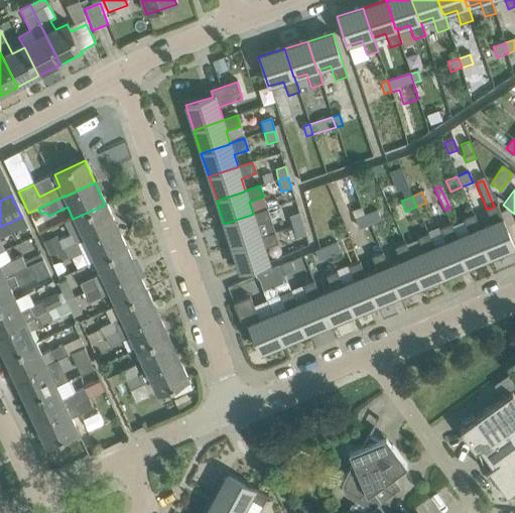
[(371,225),(373,230),(375,234),(384,229),(374,204),(364,208),(367,215),(371,225)]
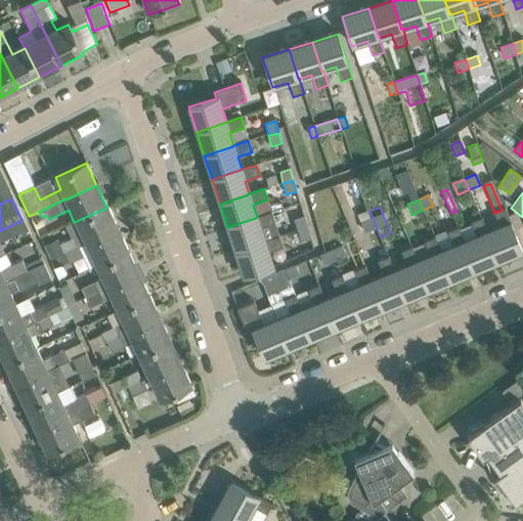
[(87,245),(118,230),(106,208),(74,222),(67,226),(66,226),(72,240),(59,245),(64,254),(78,248),(87,245)]
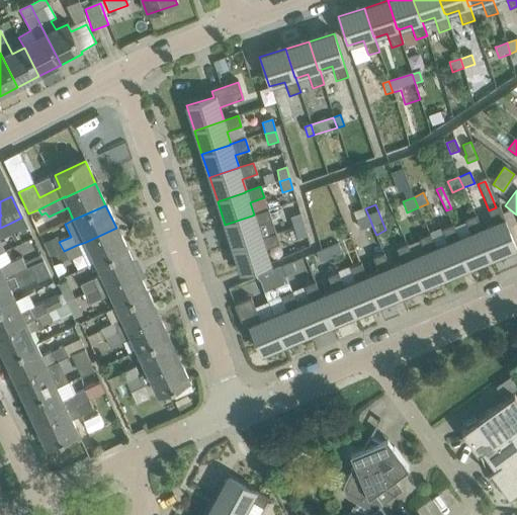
[(516,249),(499,206),(488,210),(494,225),(482,230),(482,231),(493,258),(516,249)]
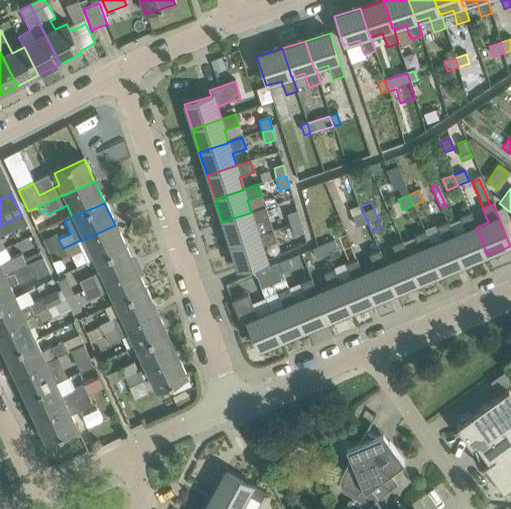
[(258,236),(254,223),(269,219),(265,208),(251,212),(249,213),(222,222),(229,245),(257,237),(257,236),(258,236)]
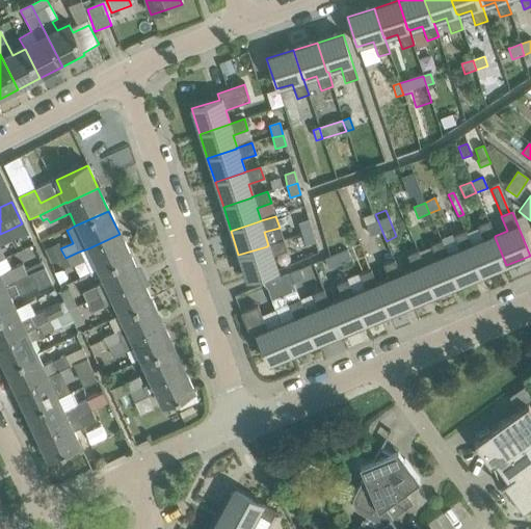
[(301,235),(312,232),(309,220),(298,223),(301,235)]
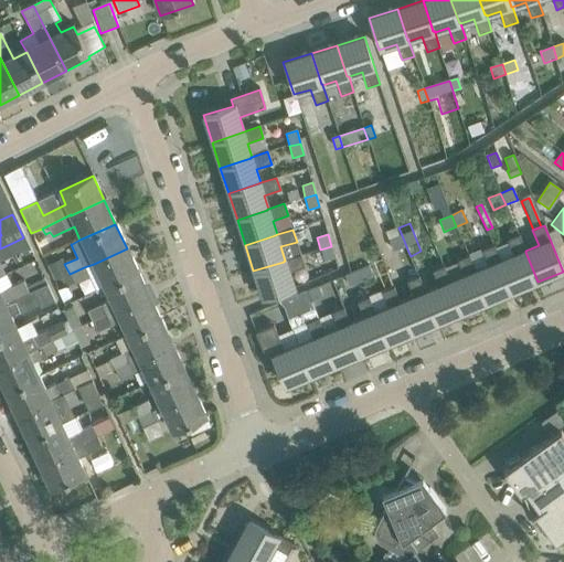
[(393,252),(406,246),(402,235),(389,241),(393,252)]
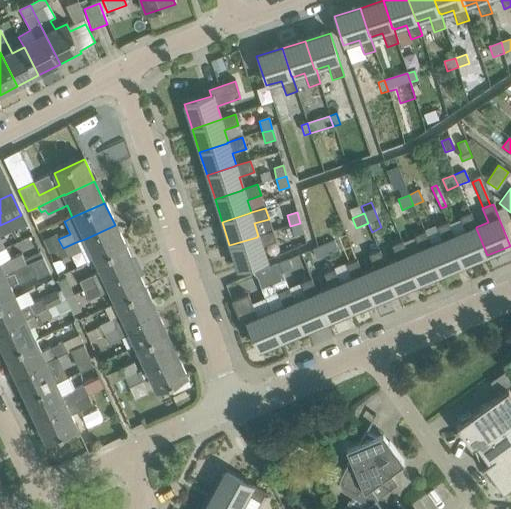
[(487,255),(476,228),(476,227),(470,213),(459,218),(465,231),(454,236),(466,264),(487,255)]
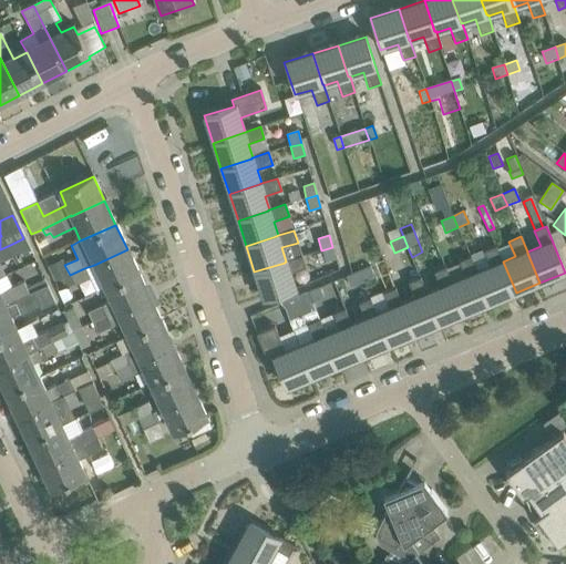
[(10,256),(9,253),(13,250),(10,245),(0,249),(0,263),(11,257),(10,256)]
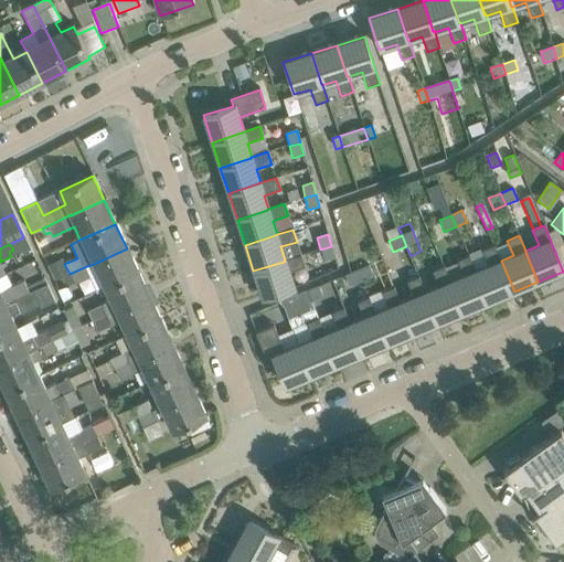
[(320,250),(323,262),(334,258),(331,246),(320,250)]
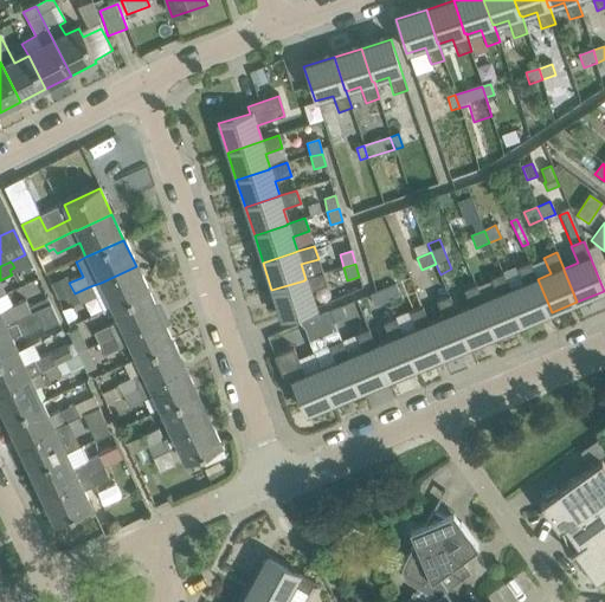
[(552,312),(538,279),(536,279),(531,264),(517,269),(523,285),(510,291),(523,324),(552,312)]
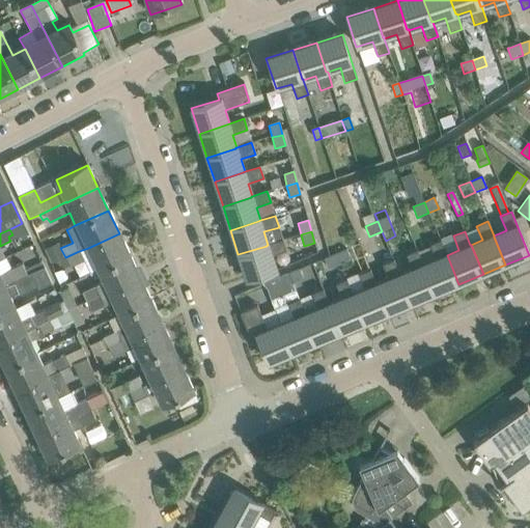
[(99,270),(130,255),(119,233),(88,248),(99,270)]
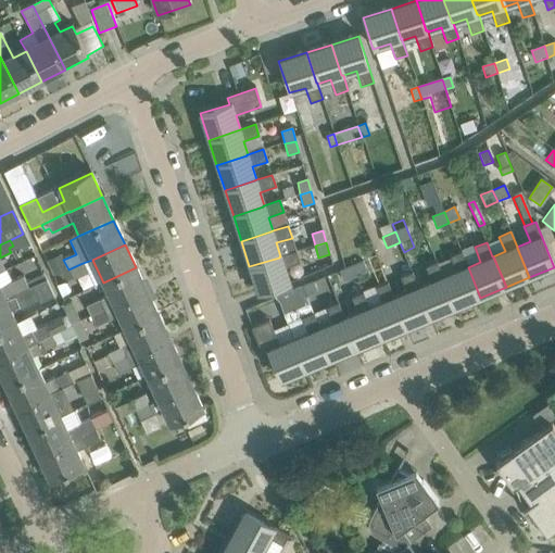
[(290,285),(285,268),(300,263),(295,251),(280,256),(279,256),(279,258),(249,266),(259,294),(290,285)]
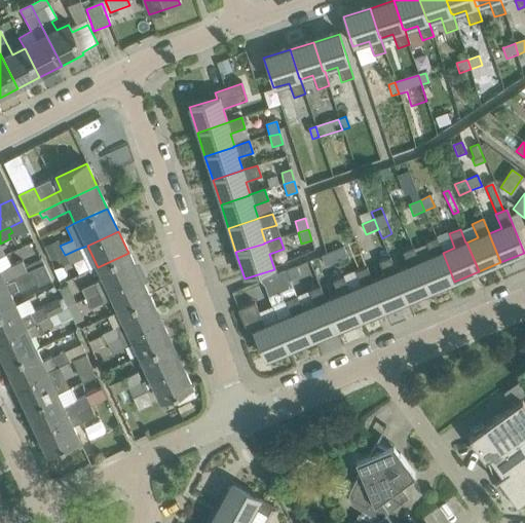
[(454,282),(443,253),(442,253),(437,238),(425,244),(432,257),(419,262),(432,291),(454,282)]
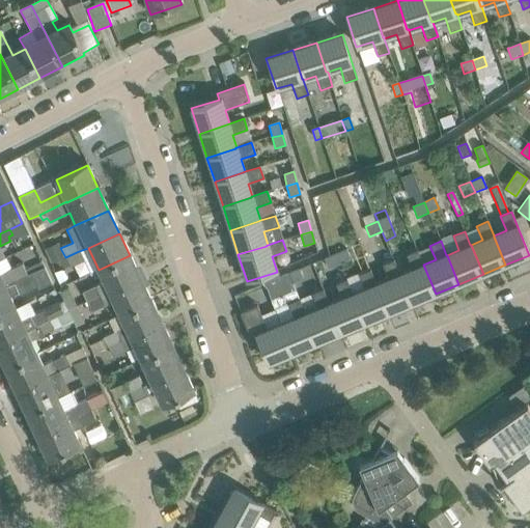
[(58,244),(45,250),(51,265),(55,262),(55,264),(65,257),(60,248),(58,244)]
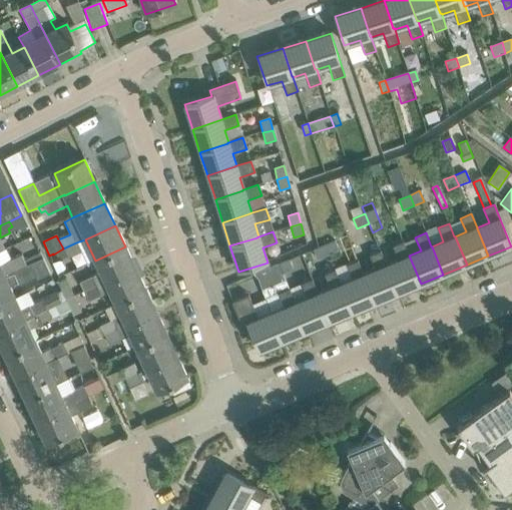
[(323,246),(327,257),(338,251),(334,241),(323,246)]
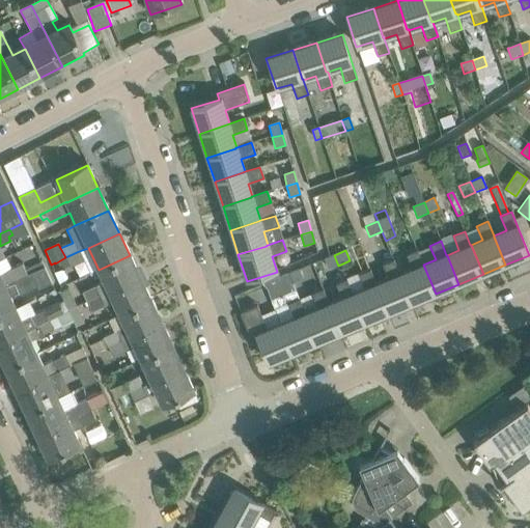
[(79,251),(65,257),(55,264),(57,266),(65,269),(84,261),(79,251)]
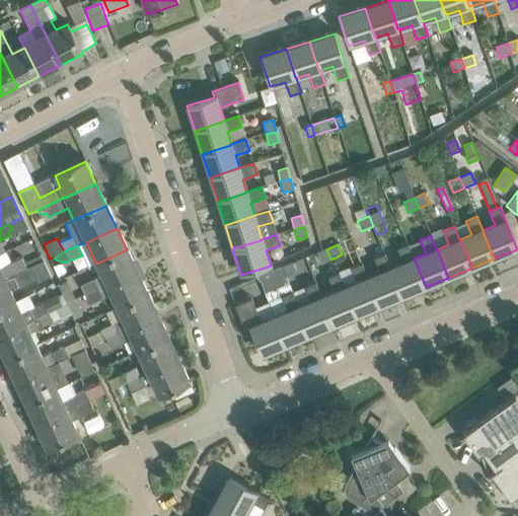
[(426,287),(414,259),(408,245),(396,249),(402,264),(390,269),(391,270),(390,270),(402,297),(426,287)]
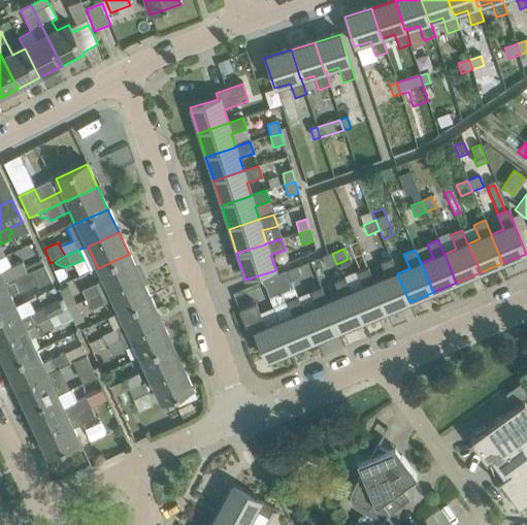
[(87,301),(139,276),(129,254),(98,268),(103,281),(83,292),(87,301)]
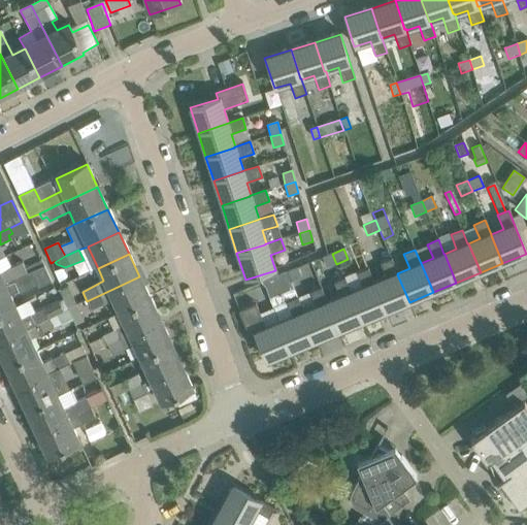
[(327,268),(336,264),(332,254),(322,258),(327,268)]
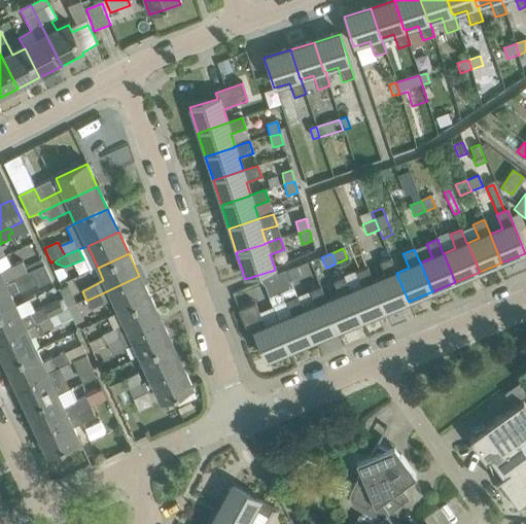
[(23,263),(11,269),(5,257),(0,259),(0,286),(11,281),(28,274),(32,272),(43,267),(41,262),(26,269),(23,263)]
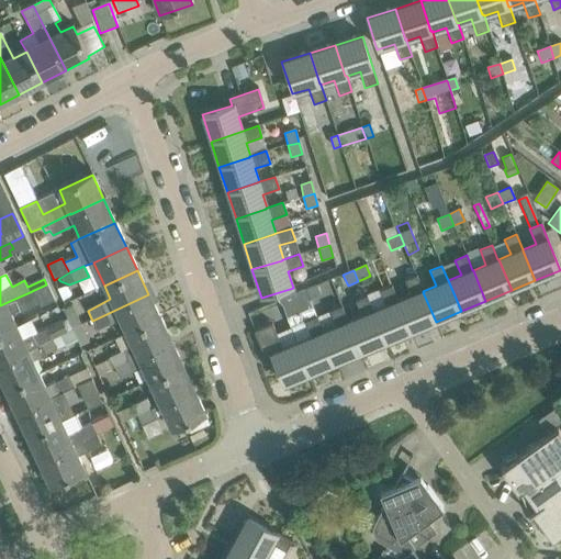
[(436,322),(423,292),(424,292),(423,291),(417,276),(405,281),(411,295),(406,298),(397,301),(399,303),(411,332),(436,322)]
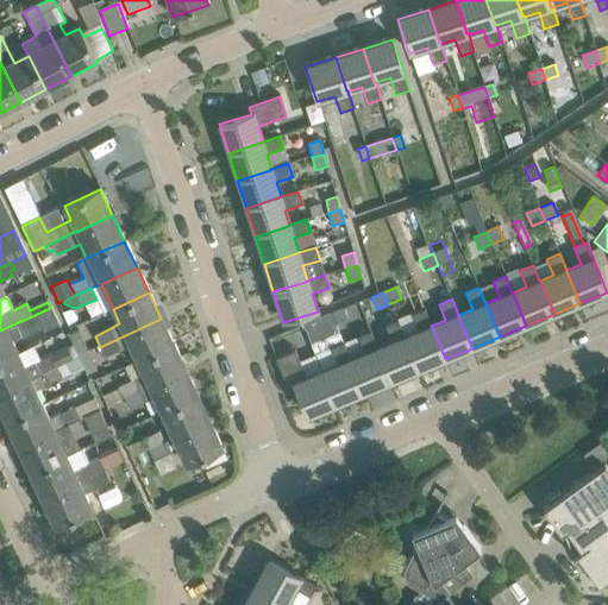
[(445,359),(432,328),(431,326),(425,309),(412,315),(418,332),(403,338),(418,371),(445,359)]
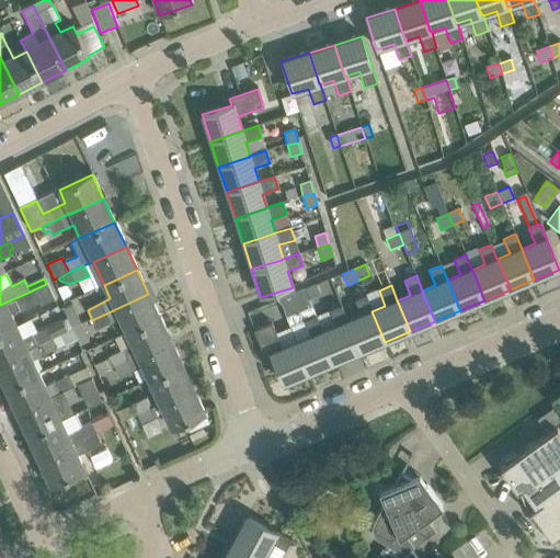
[(309,300),(311,300),(320,296),(316,286),(305,291),(309,300)]
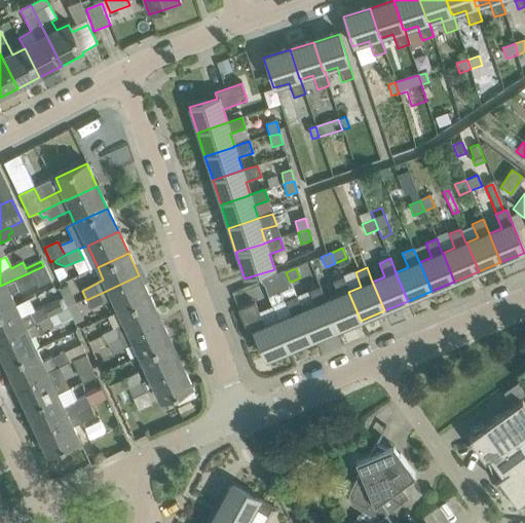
[(61,269),(53,271),(59,284),(65,278),(66,276),(67,275),(67,274),(66,272),(64,270),(63,269),(61,269)]
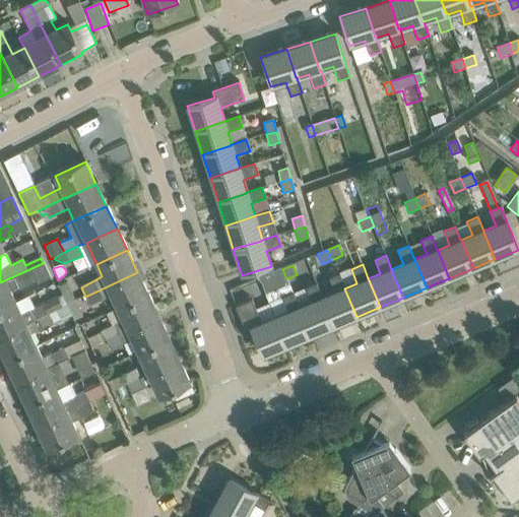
[(294,294),(286,278),(282,269),(258,279),(269,304),(282,298),(294,294)]
